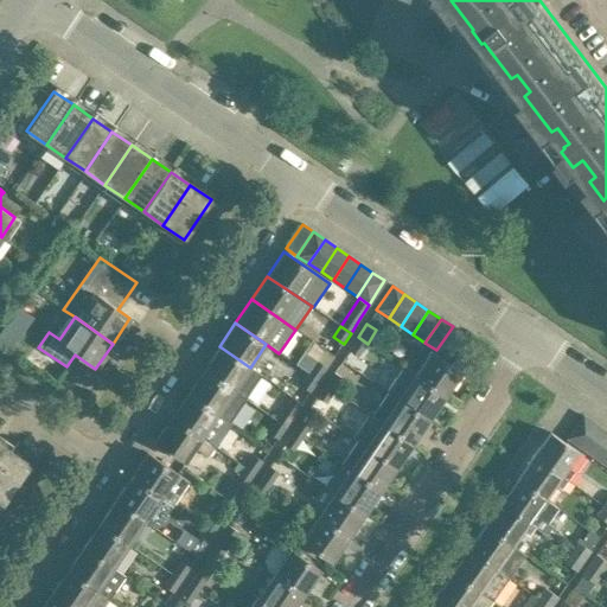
[(448,358),(465,334),(453,326),(436,350),(448,358)]
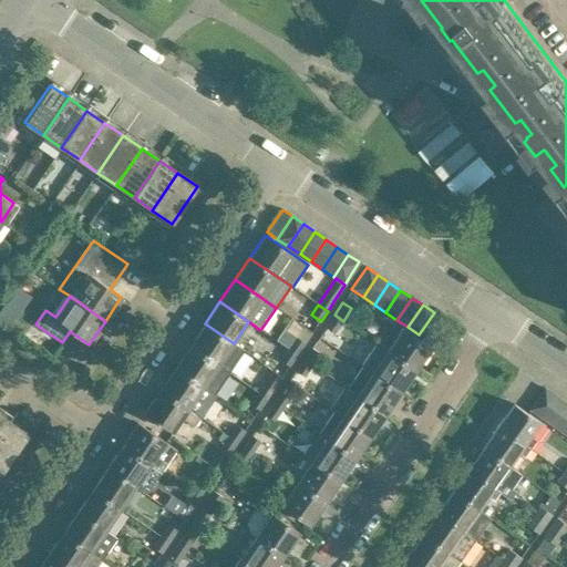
[(337,331),(343,321),(334,315),(327,326),(337,331)]
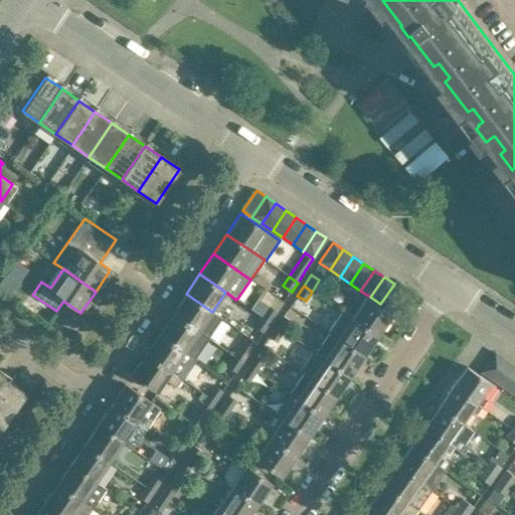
[(186,294),(172,314),(208,339),(221,319),(212,312),(186,294)]
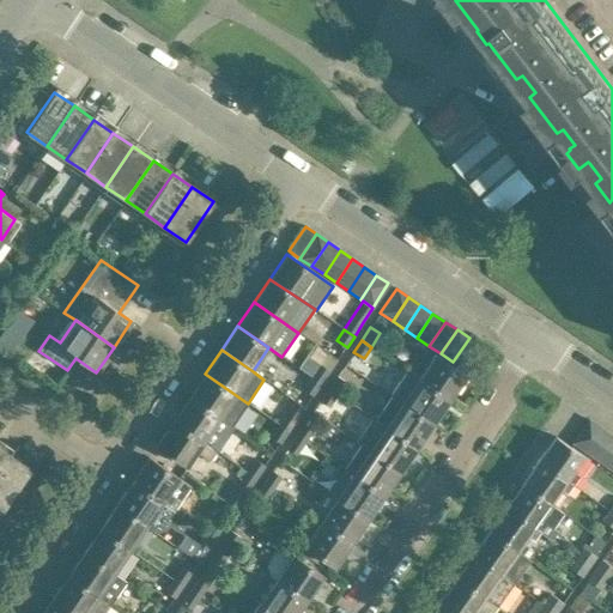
[(449,401),(466,377),(469,371),(469,368),(468,365),(463,363),(461,362),(459,363),(455,369),(434,354),(418,380),(449,401)]
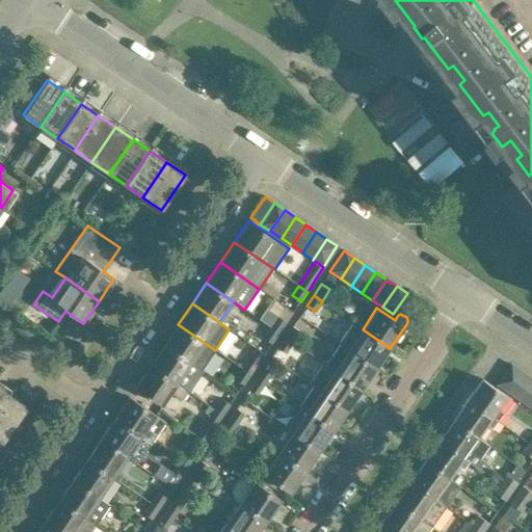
[(280,334),(289,320),(280,314),(270,327),(280,334)]
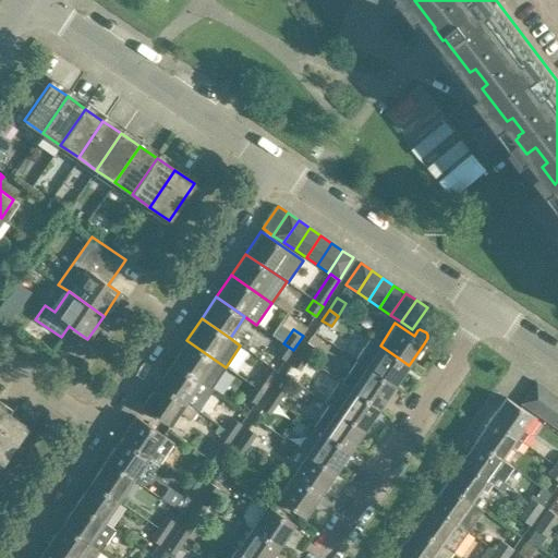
[(409,365),(380,346),(371,339),(356,361),(395,387),(409,365)]
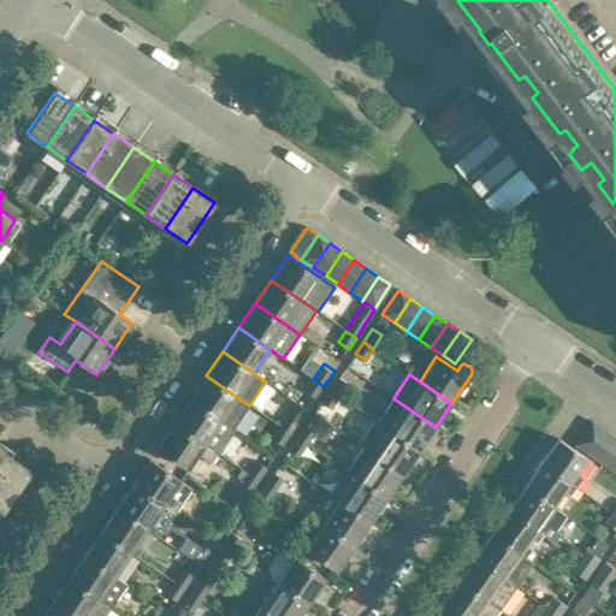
[(206,375),(189,400),(221,421),(232,430),(249,406),(206,375)]
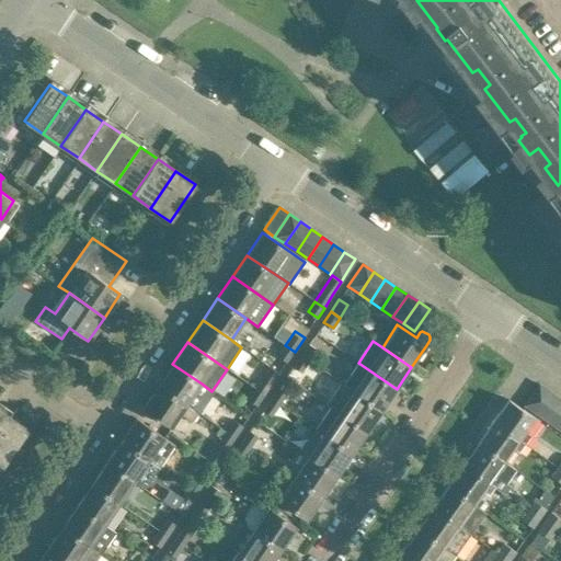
[(309,361),(318,347),(310,342),(300,355),(309,361)]
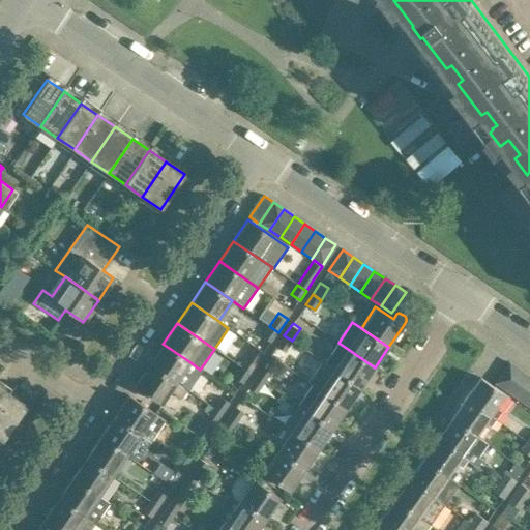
[(272,342),(278,332),(269,326),(263,335),(272,342)]
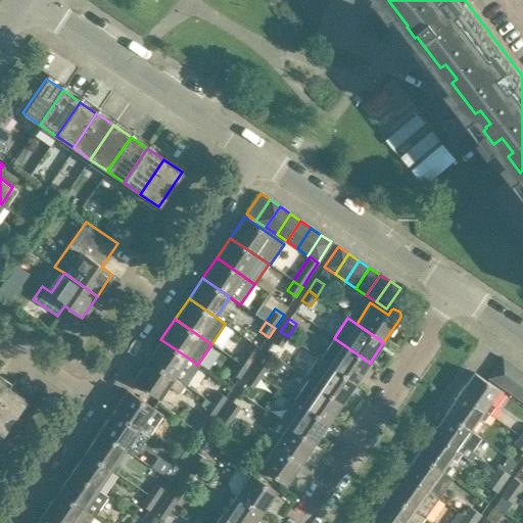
[(288,336),(280,331),(274,339),(282,344),(288,336)]
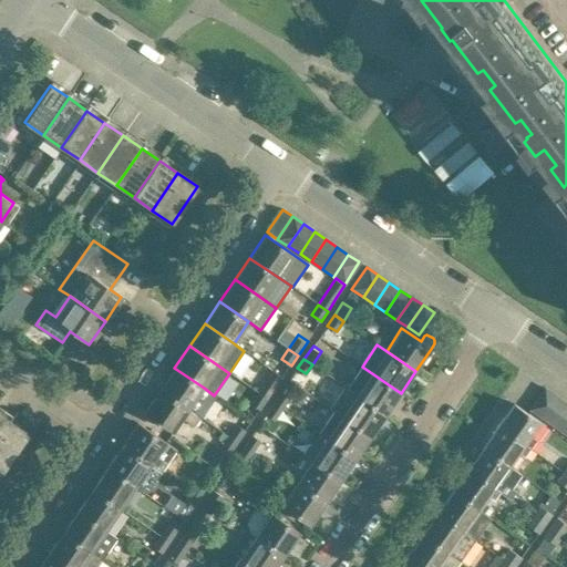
[(401,393),(362,367),(348,389),(385,414),(401,393)]
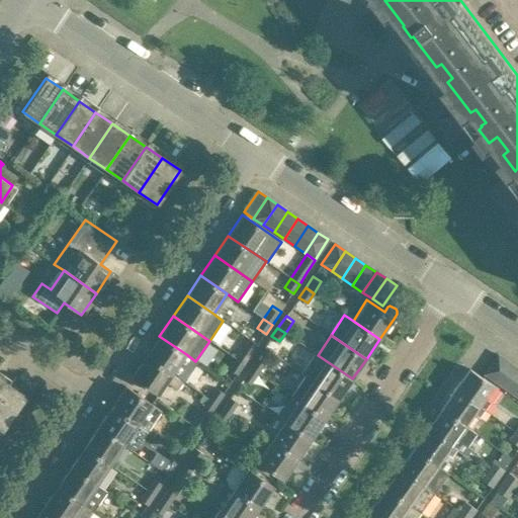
[(186,354),(159,336),(146,356),(182,381),(189,370),(179,363),(186,354)]
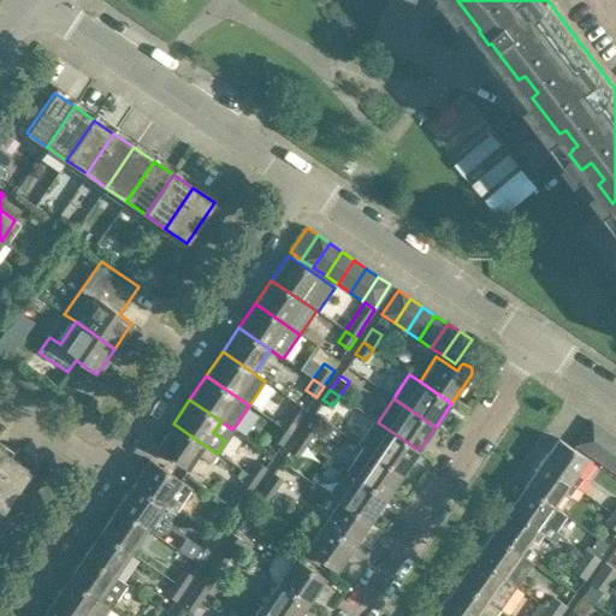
[(290,433),(308,409),(297,402),(280,427),(290,433)]
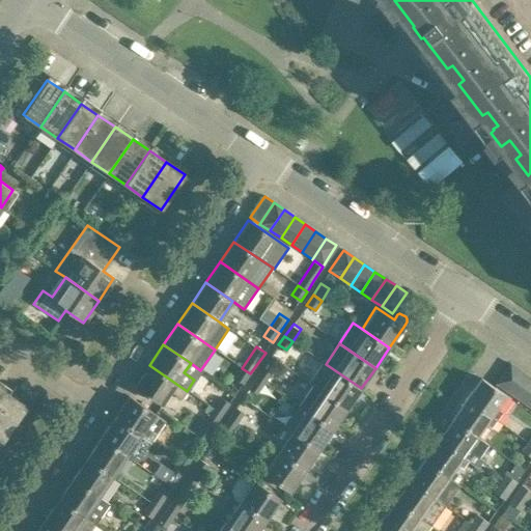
[(361,388),(326,364),(324,362),(309,383),(312,385),(347,409),(361,388)]
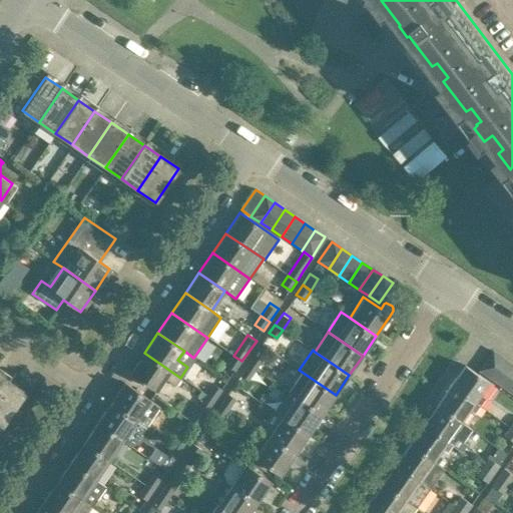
[(489,378),(502,358),(492,351),(479,371),(489,378)]
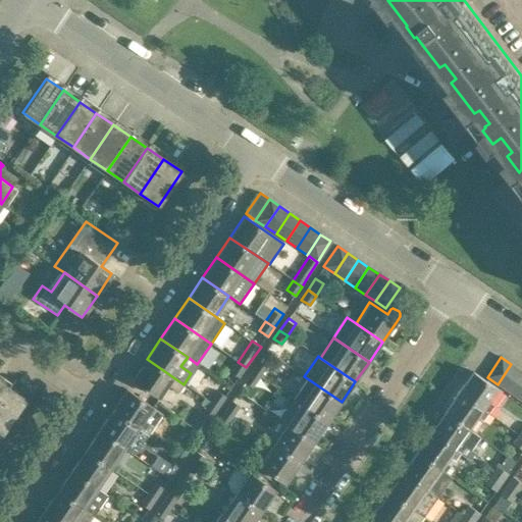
[(261,376),(269,364),(260,358),(252,370),(261,376)]
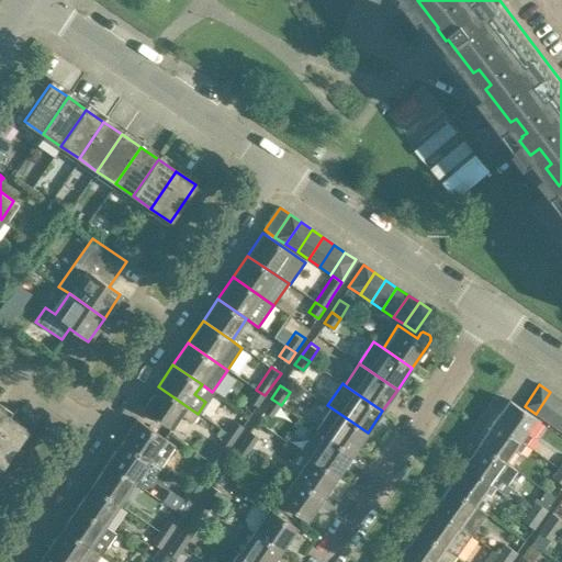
[(198,414),(158,386),(143,408),(171,428),(182,413),(192,420),(198,414)]
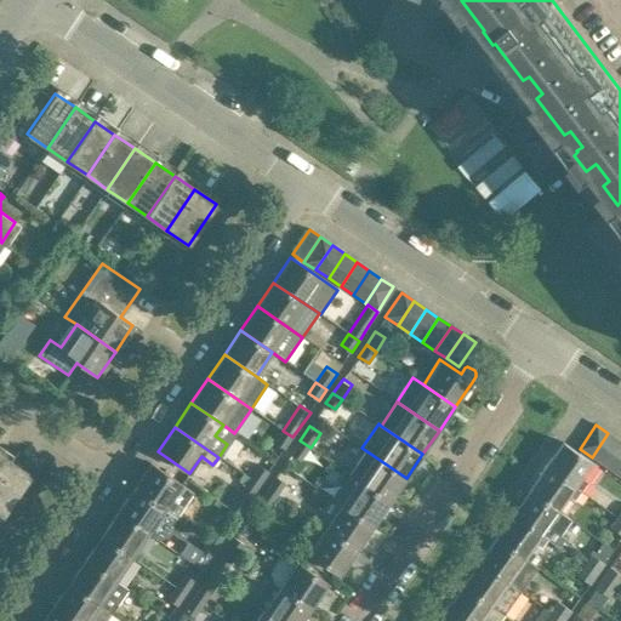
[(286,448),(292,437),(283,431),(275,440),(286,448)]
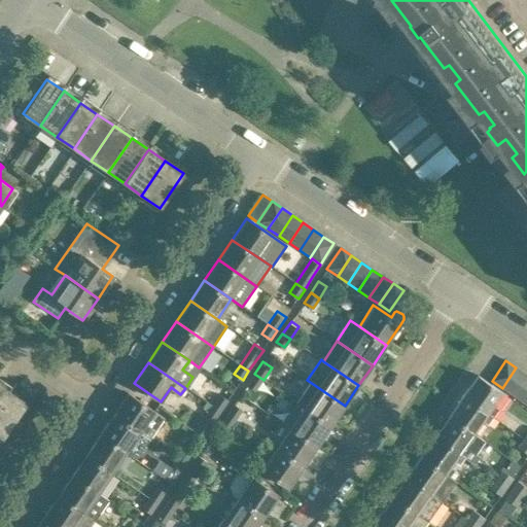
[(513,395),(526,375),(516,367),(502,388),(513,395)]
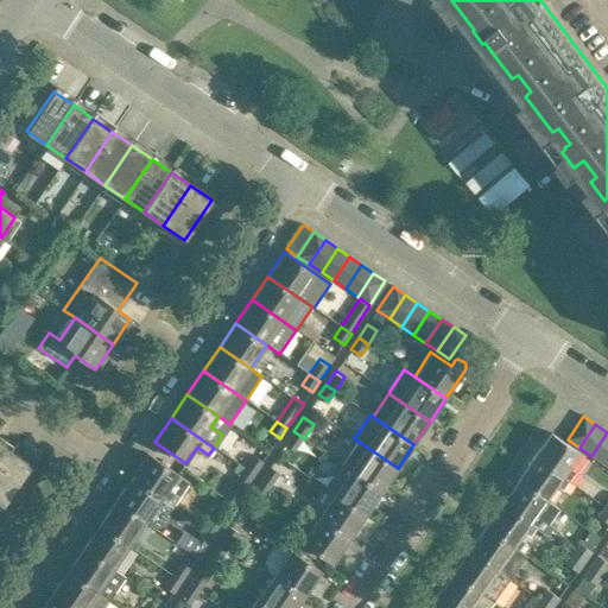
[(296,450),(304,438),(293,431),(285,443),(296,450)]
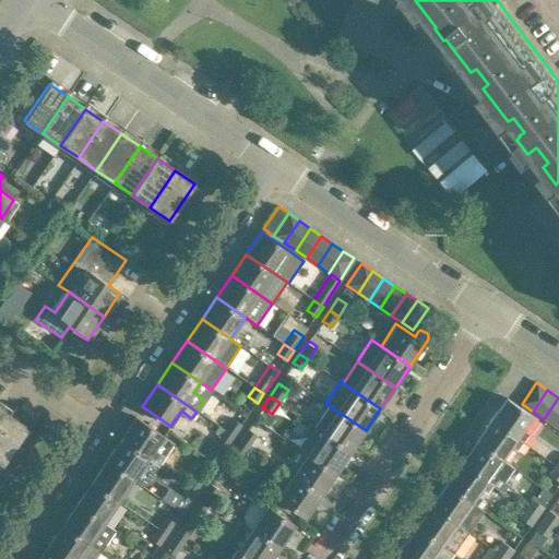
[(524,428),(533,416),(507,397),(491,419),(523,441),(531,432),(524,428)]
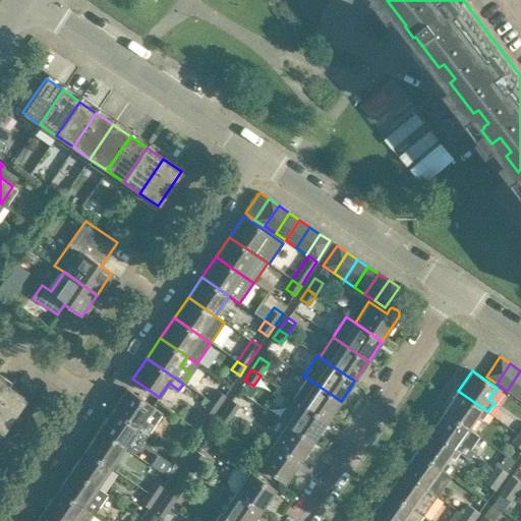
[(517,398),(520,391),(520,370),(507,391),(517,398)]
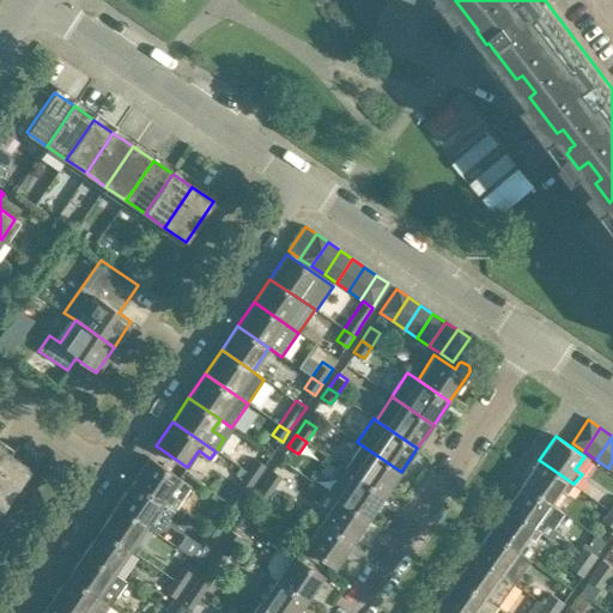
[(401,472),(360,444),(345,468),(384,496),(401,472)]
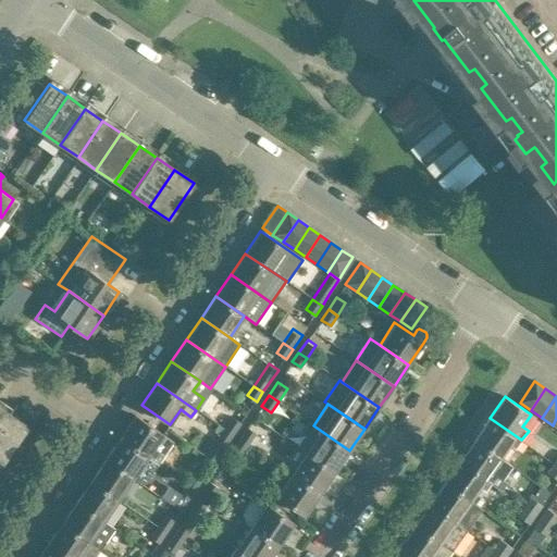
[(0,461),(2,462),(27,426),(9,413),(0,425),(0,461)]
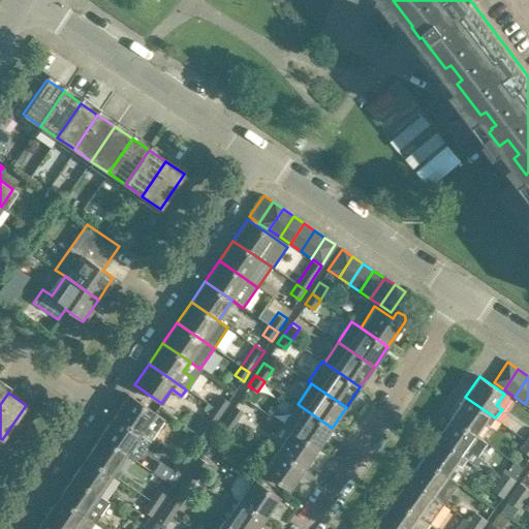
[(164,419),(128,395),(114,415),(150,440),(164,419)]
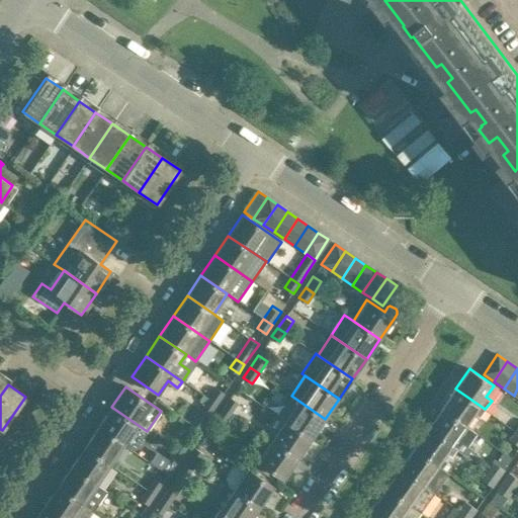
[(217,405),(225,393),(217,386),(208,400),(217,405)]
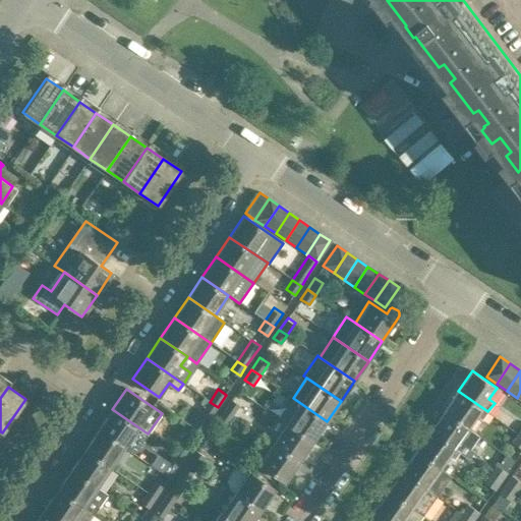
[(487,411),(458,391),(444,411),(468,428),(469,426),(478,414),(483,417),(487,411)]
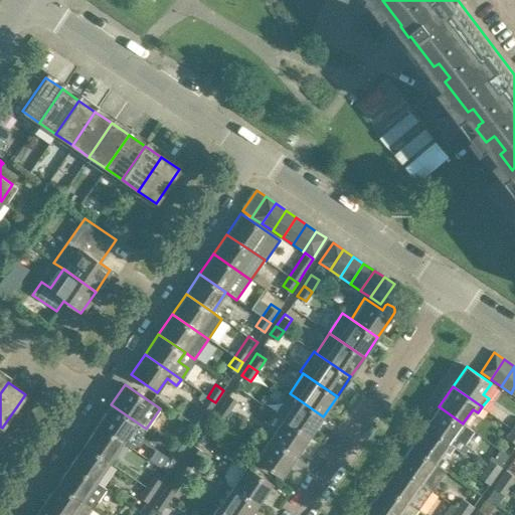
[(323,416),(290,393),(277,411),(284,416),(283,417),(310,437),(323,416)]
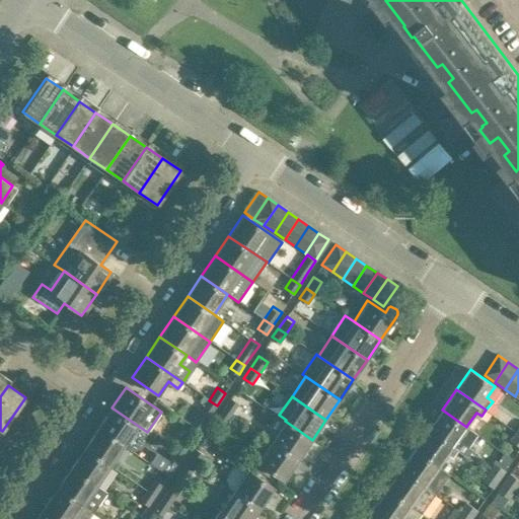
[(232,415),(240,403),(231,397),(224,409),(232,415)]
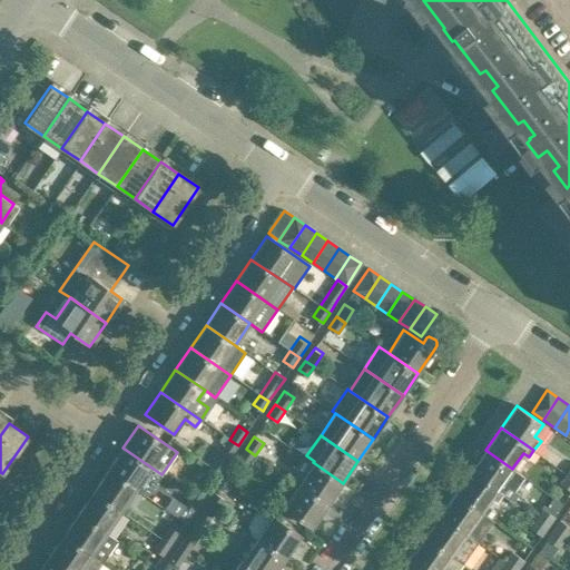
[(220,472),(238,445),(229,440),(212,467),(220,472)]
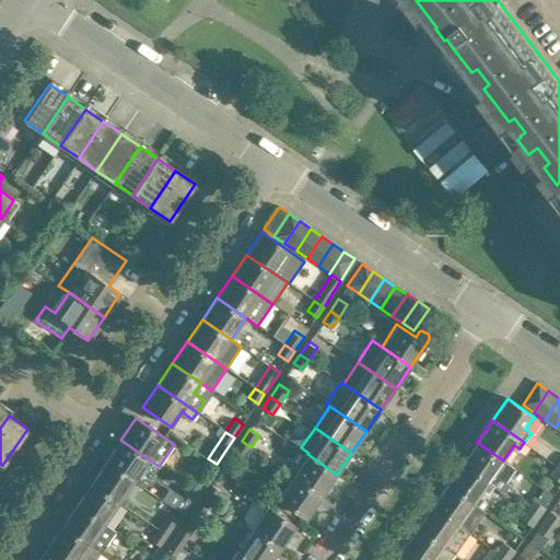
[(159,466),(120,440),(105,462),(135,481),(143,488),(159,466)]
